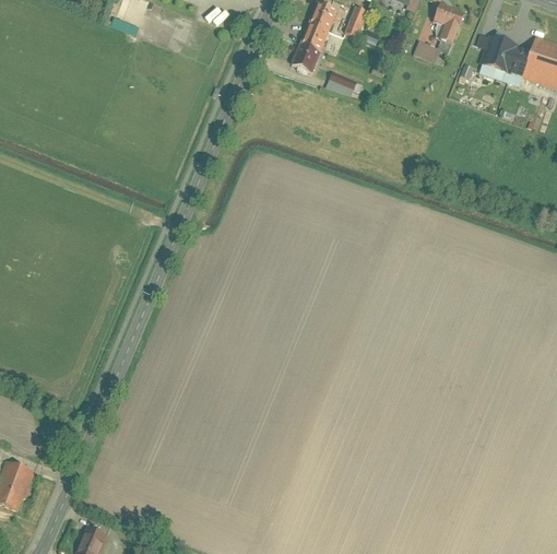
[(401,0),(409,3),(407,7),(416,11),(421,0),(401,0)]
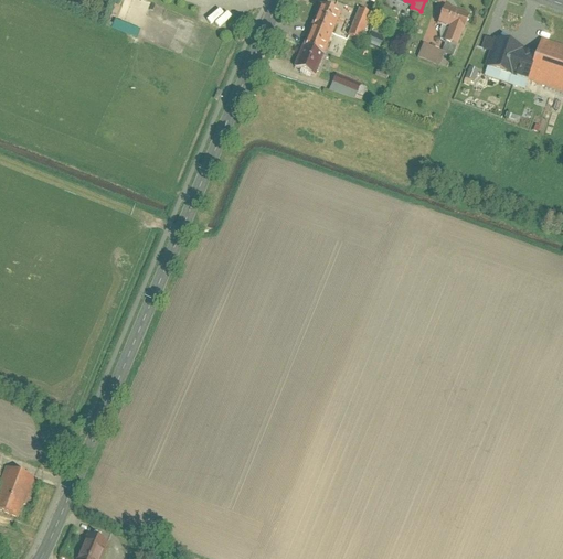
[(471,11),(446,1),(438,19),(450,23),(444,40),(457,45),(471,11)]
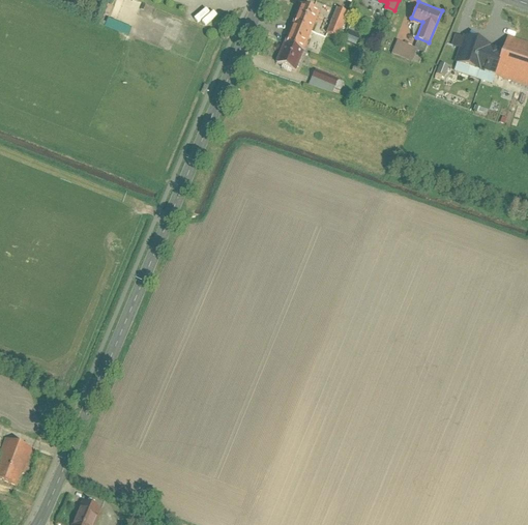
[(301,2),(293,21),(313,29),(321,10),(301,2)]
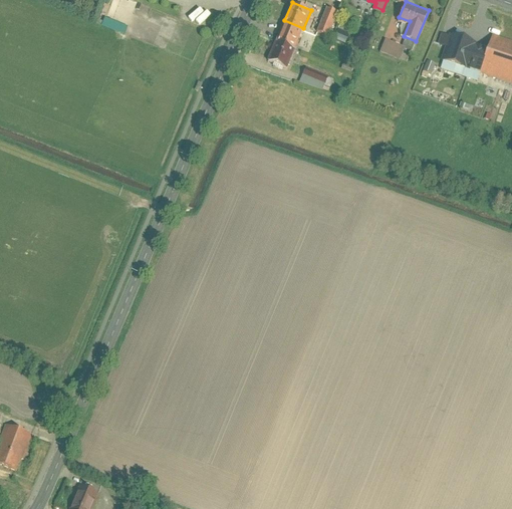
[(337,10),(327,5),(317,29),(327,33),(337,10)]
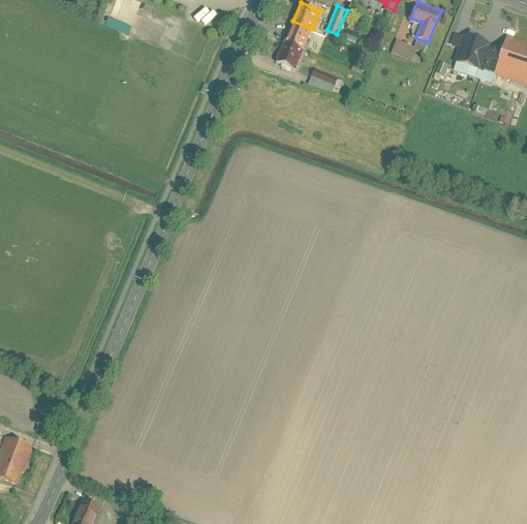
[(196,20),(208,11),(204,6),(193,16),(196,20)]
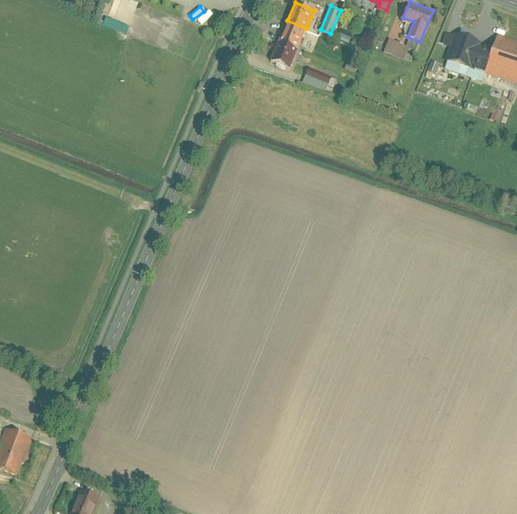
[(104,15),(101,23),(125,31),(128,23),(104,15)]
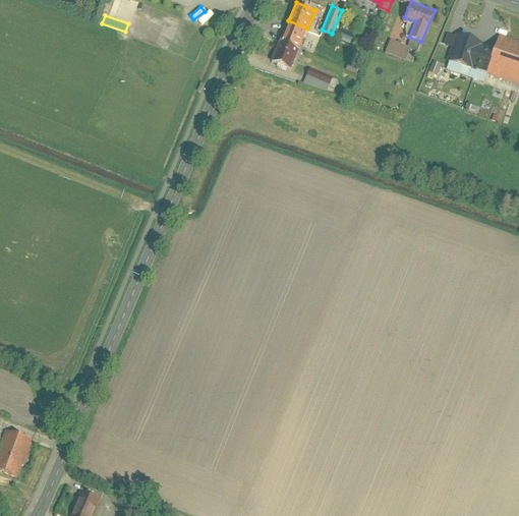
[(288,20),(280,40),(299,48),(307,29),(288,20)]
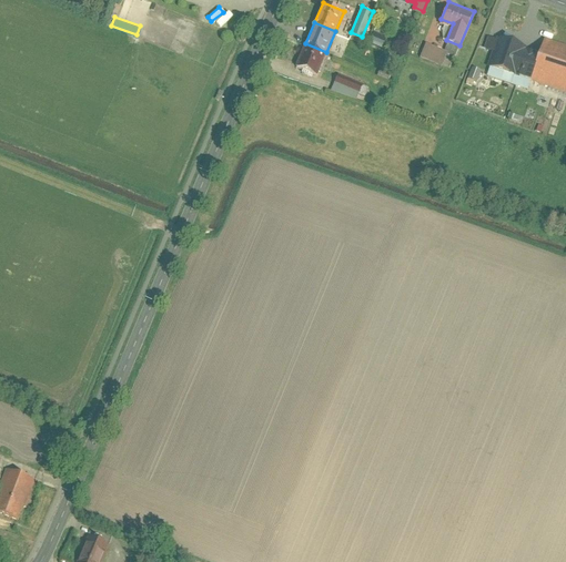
[(369,38),(381,43),(385,33),(374,28),(369,38)]
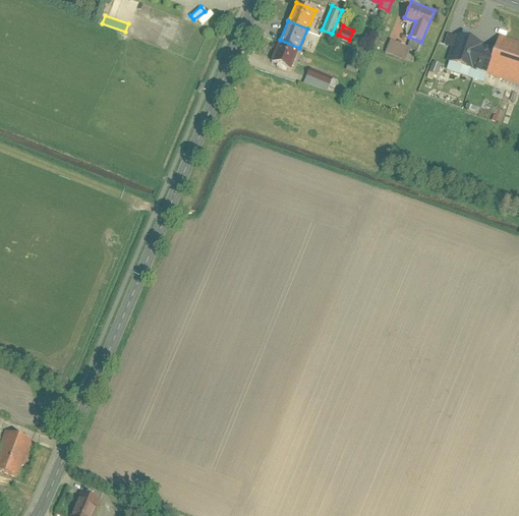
[(483,40),(456,31),(447,58),(518,81),(518,38),(497,31),(489,55),(479,52),(483,40)]
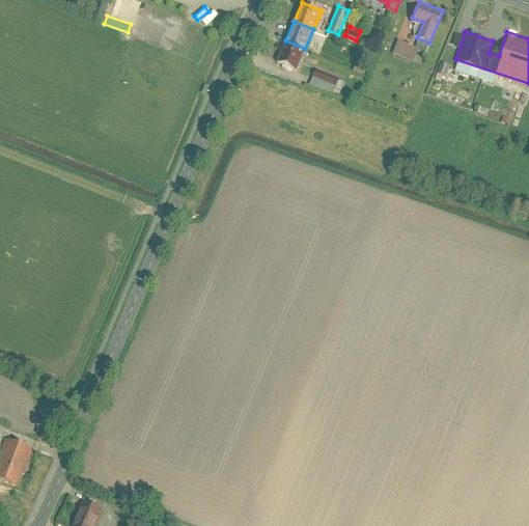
[(419,45),(398,37),(393,51),(414,58),(419,45)]
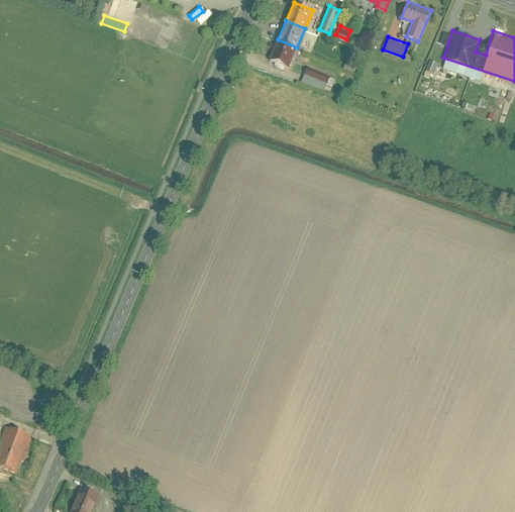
[(297,47),(278,39),(270,59),(289,67),(297,47)]
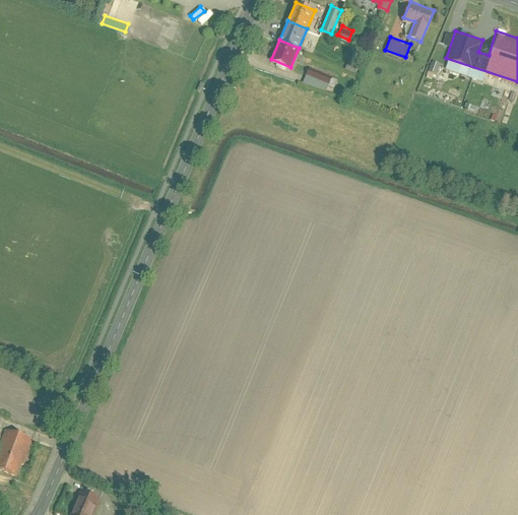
[(436,72),(440,62),(434,60),(430,70),(436,72)]
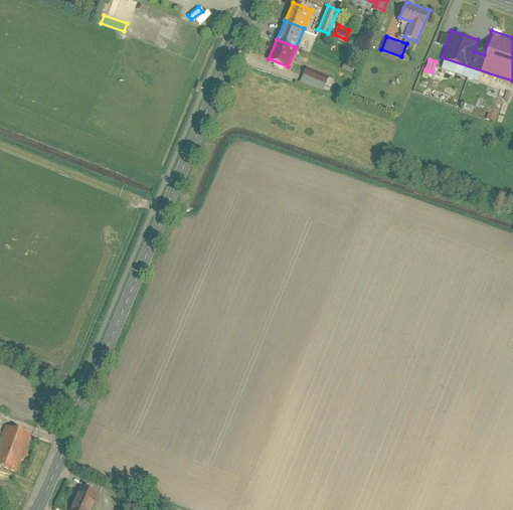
[(330,72),(307,63),(304,71),(327,81),(330,72)]
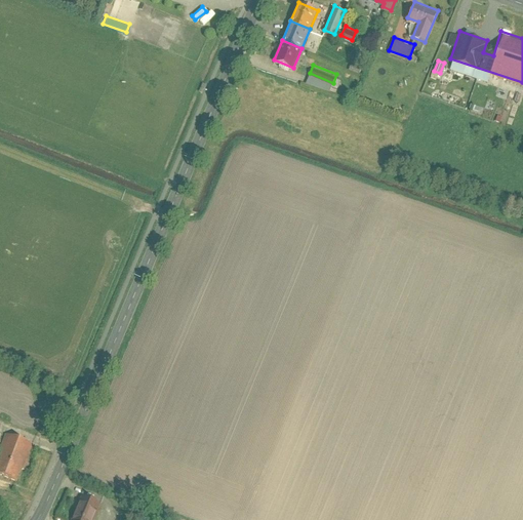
[(0,454),(0,472),(18,478),(31,442),(7,434),(0,454)]
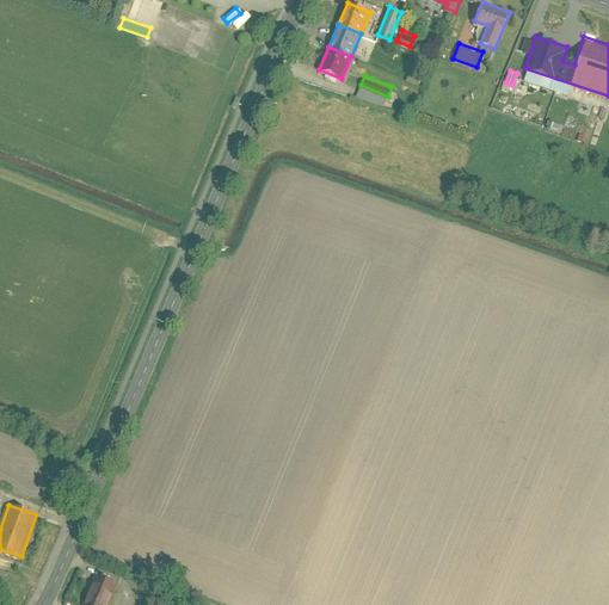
[(87,572),(73,603),(79,604),(109,604),(118,585),(87,572)]
